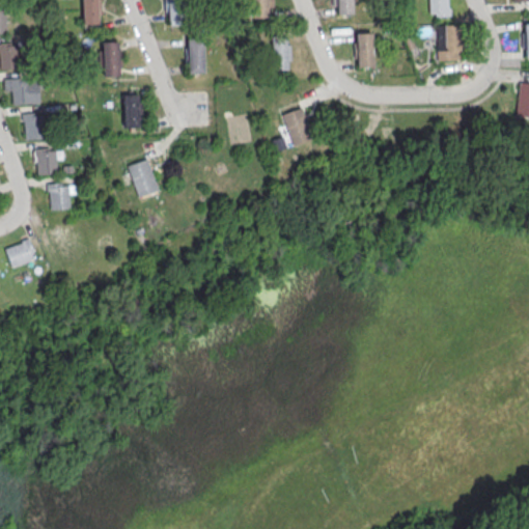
[(102,0),(83,0),(84,25),(102,25),(102,0)]
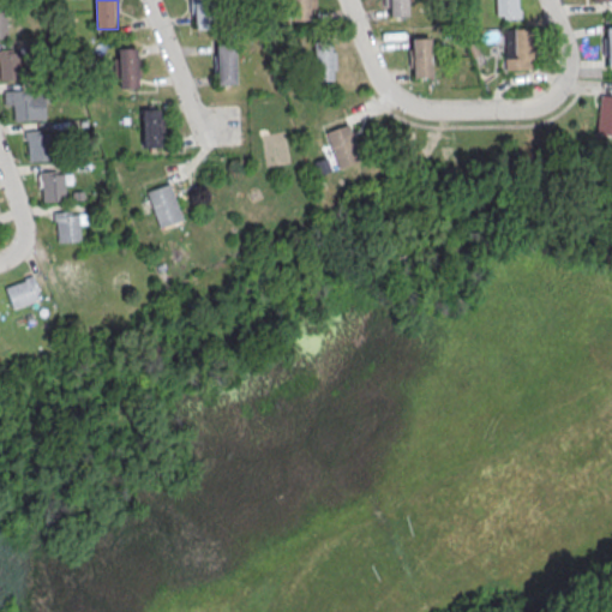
[(213,0),(195,0),(195,23),(214,23),(213,0)]
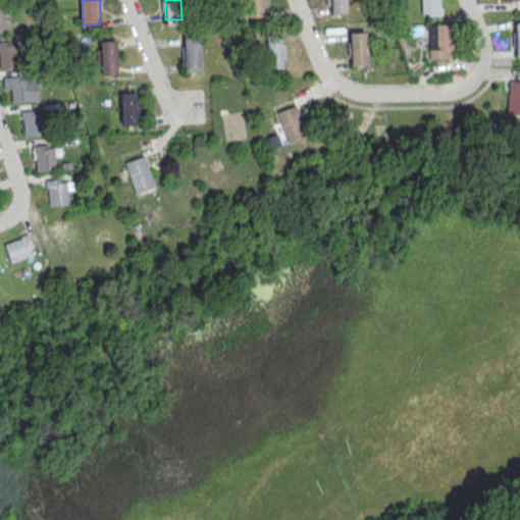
[(248,0),(248,19),(270,19),(269,0),(248,0)]
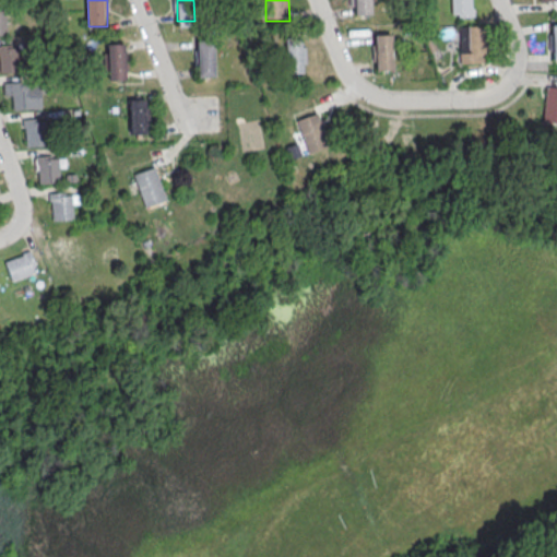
[(351,0),(351,16),(374,16),(372,0),(351,0)]
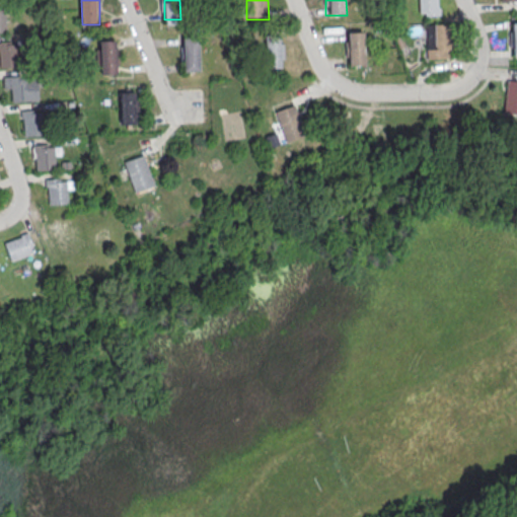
[(440,0),(420,0),(420,17),(441,17),(440,0)]
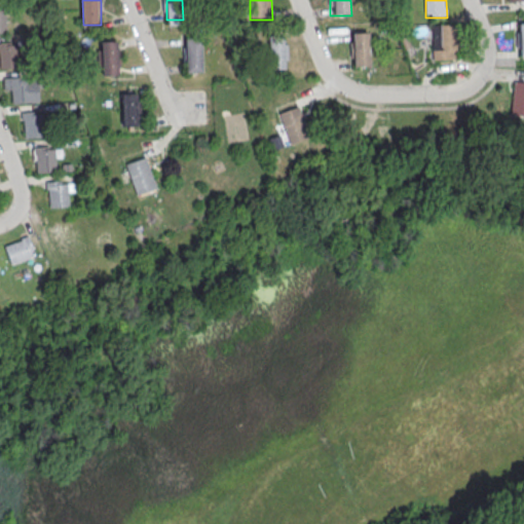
[(433,62),(457,62),(457,26),(433,26),(433,62)]
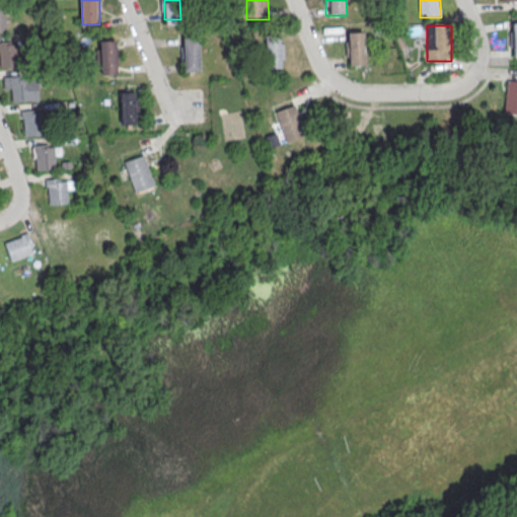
[(366,66),(366,32),(350,32),(350,66),(366,66)]
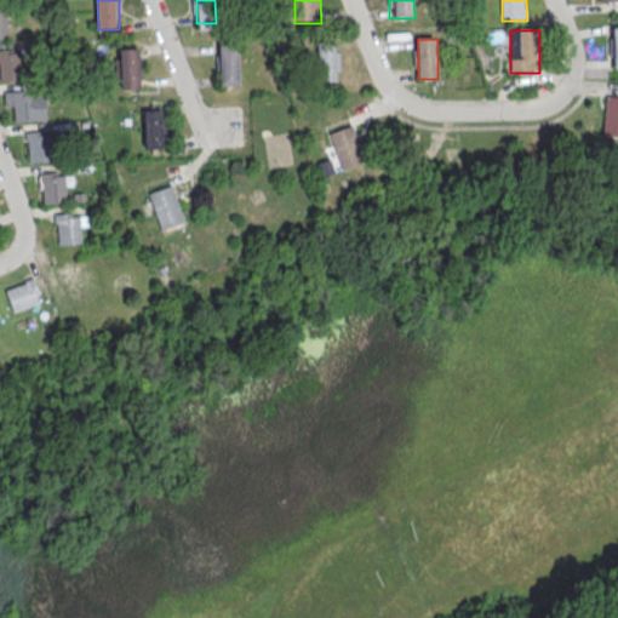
[(219,86),(239,86),(239,45),(219,45),(219,86)]
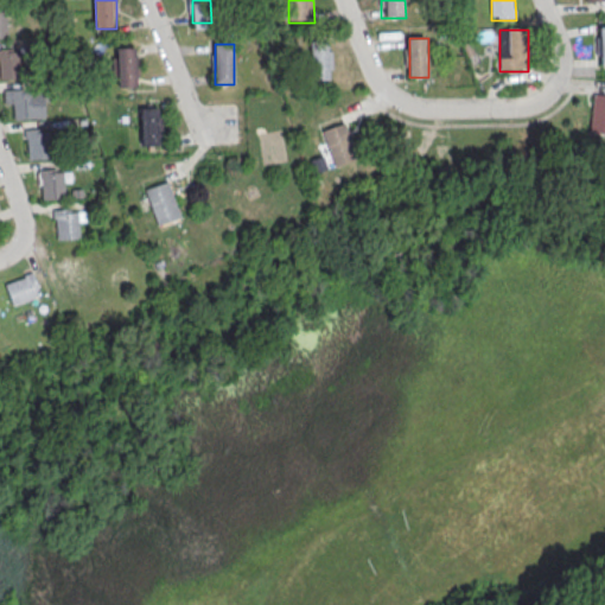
[(313,81),(333,81),(333,46),(313,46),(313,81)]
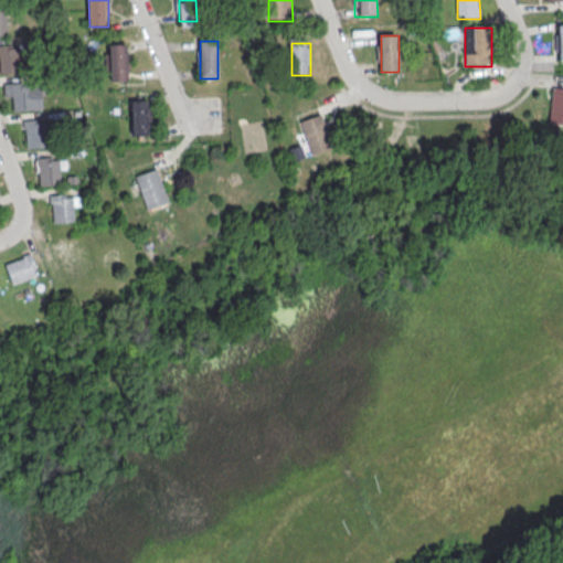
[(0,74),(21,74),(21,46),(0,45),(0,74)]
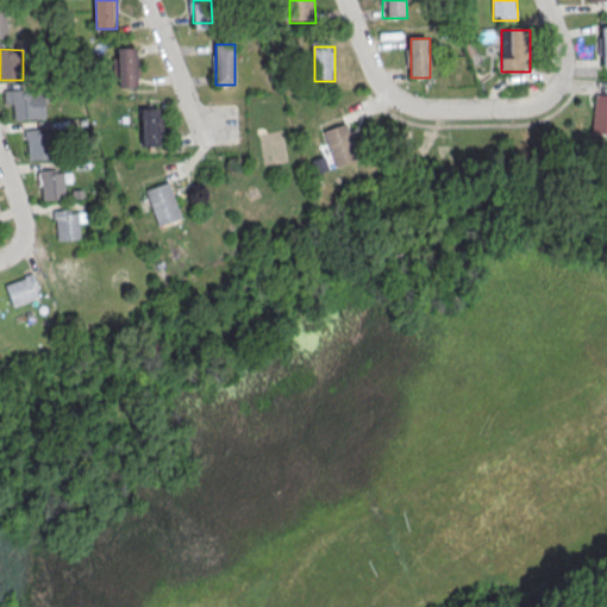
[(141,88),(141,49),(118,49),(118,61),(113,61),(113,88),(141,88)]
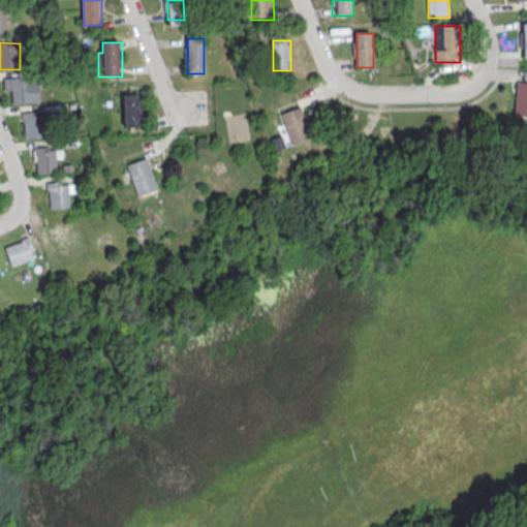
[(5,95),(13,95),(13,104),(40,104),(40,79),(5,79),(5,95)]
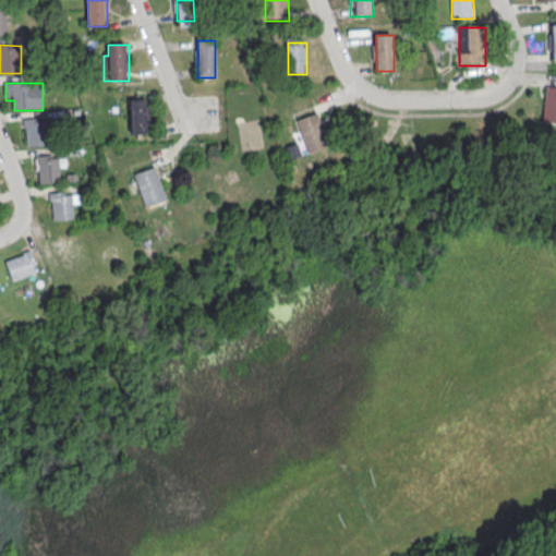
[(555,88),(545,88),(544,124),(555,124),(555,88)]
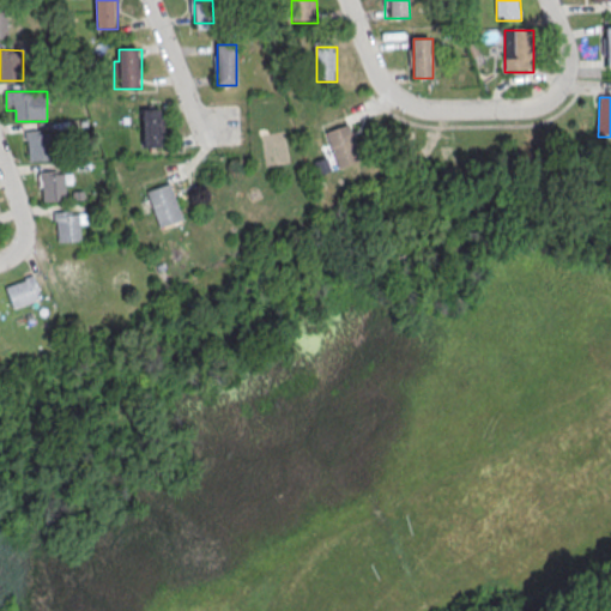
[(163,150),(163,110),(144,110),(144,150),(163,150)]
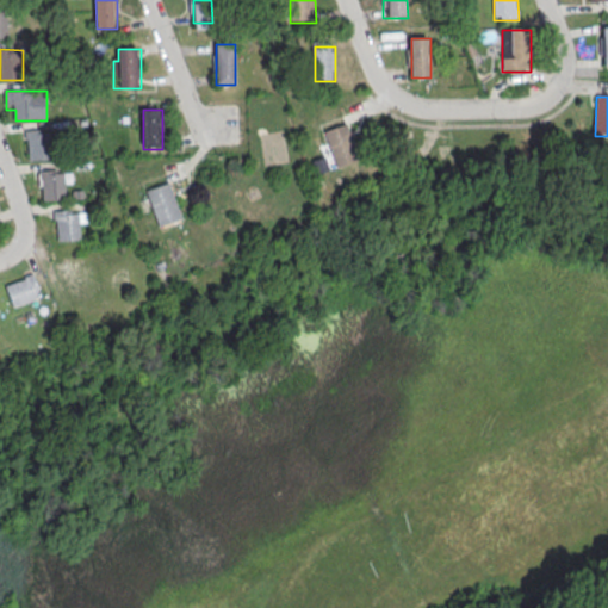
[(339,168),(363,160),(349,124),(326,132),(339,168)]
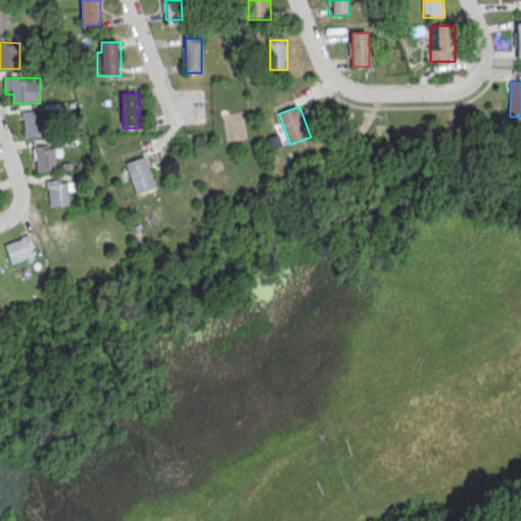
[(42,138),(41,112),(24,112),(25,139),(42,138)]
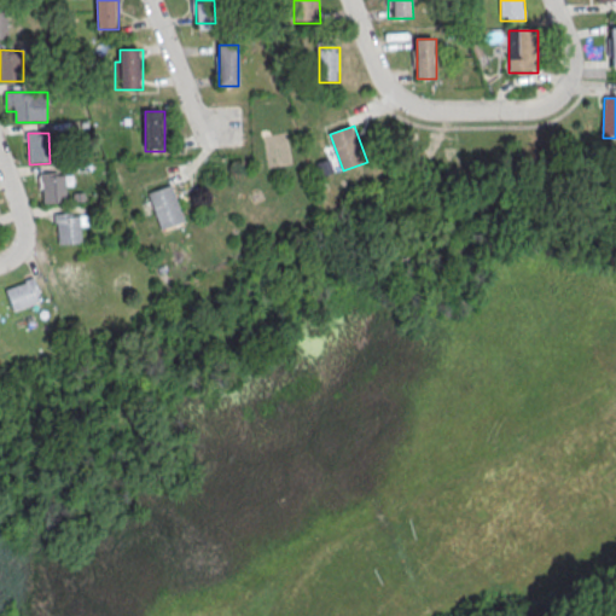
[(42,174),(42,204),(68,204),(68,174),(42,174)]
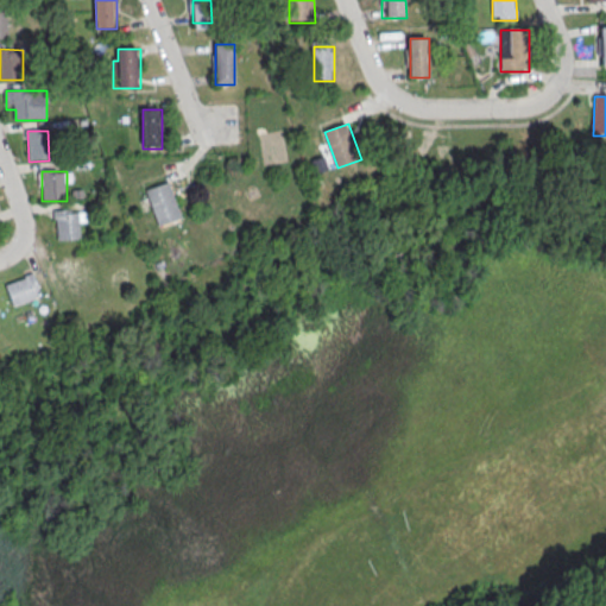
[(183,220),(170,183),(147,190),(161,228),(183,220)]
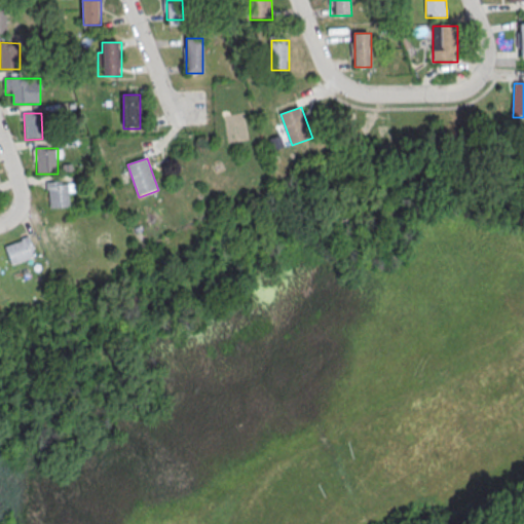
[(49,183),(49,208),(74,208),(74,183),(49,183)]
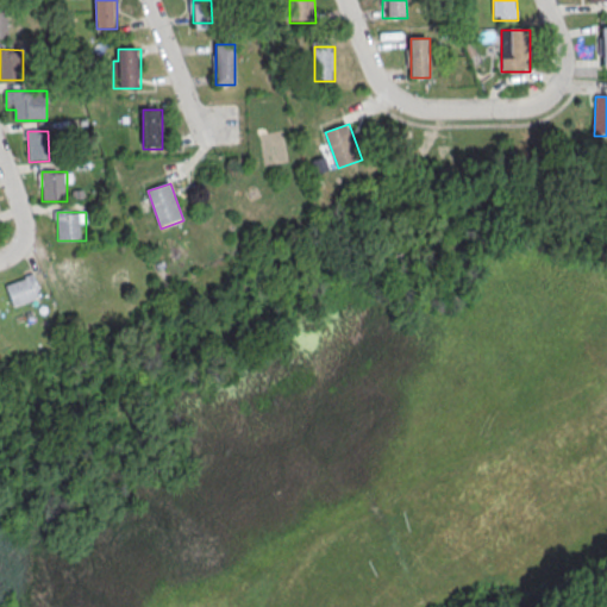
[(13,308),(43,299),(36,275),(6,285),(13,308)]
